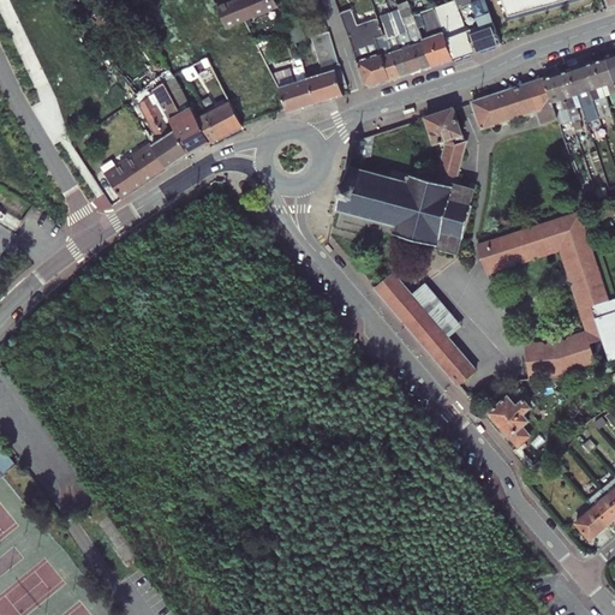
[(276,0),(233,0),(218,7),(226,27),(230,25),(245,18),(279,4),(276,0)]
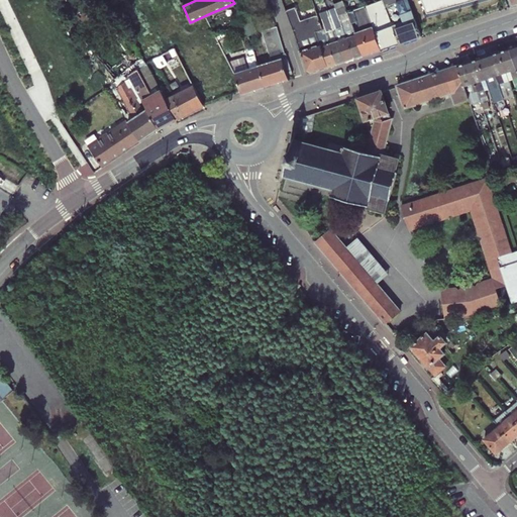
[(383,0),(366,6),(381,49),(381,52),(400,44),(393,27),(392,24),(383,0)]
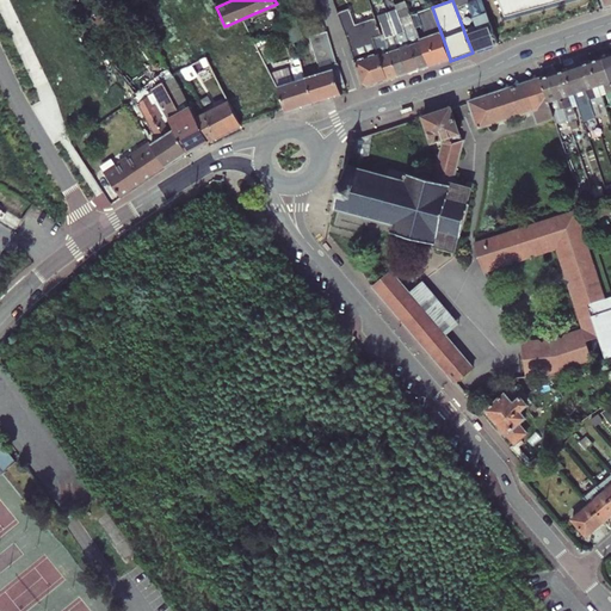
[(454,0),(466,28),(463,29),(464,32),(473,53),(499,44),(481,0),(454,0)]
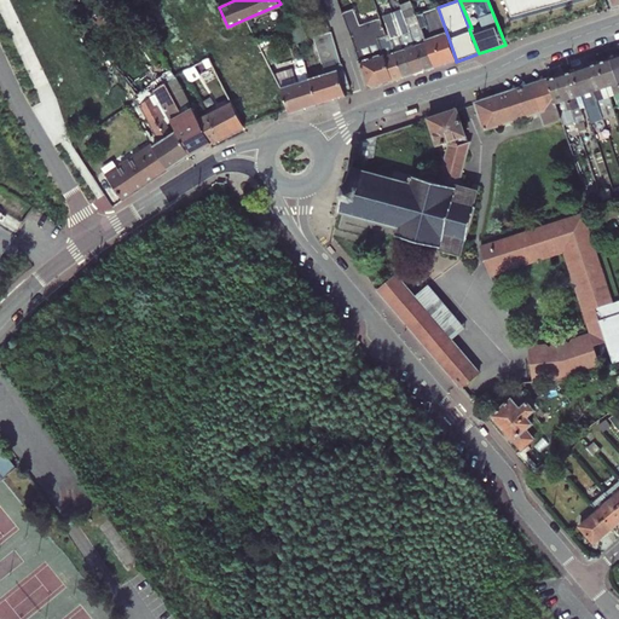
[(503,0),(510,18),(572,0),(503,0)]
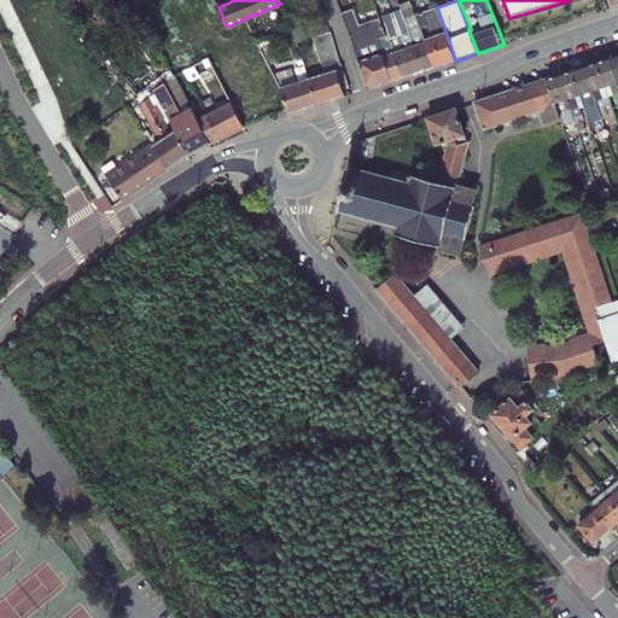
[(401,10),(407,23),(418,19),(415,15),(413,6),(401,10)]
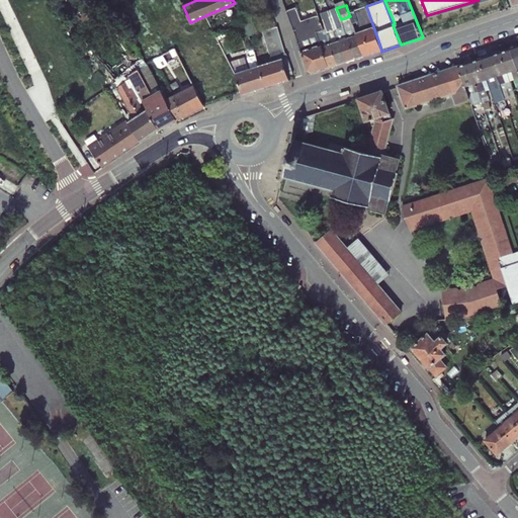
[(317,32),(323,30),(318,15),(303,20),(297,6),(286,10),(307,71),(313,73),(329,67),(317,32)]
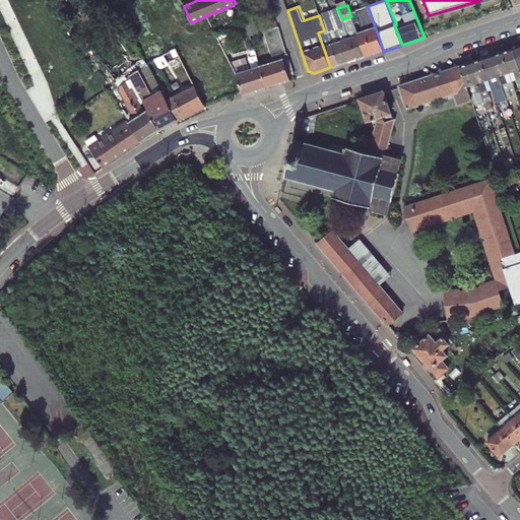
[(383,50),(368,6),(349,12),(351,16),(353,22),(359,20),(363,30),(358,33),(366,55),(383,50)]
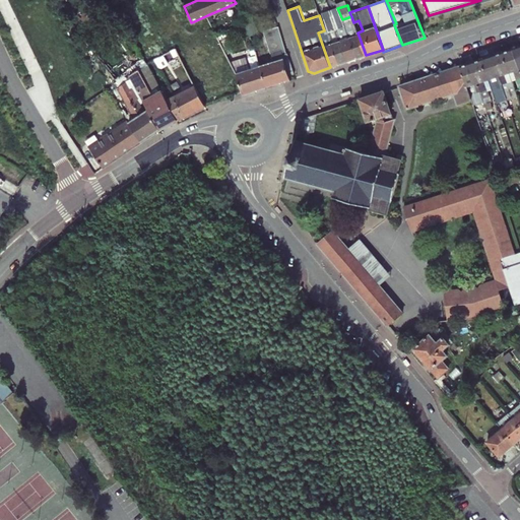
[(336,9),(332,11),(335,22),(340,20),(336,9)]
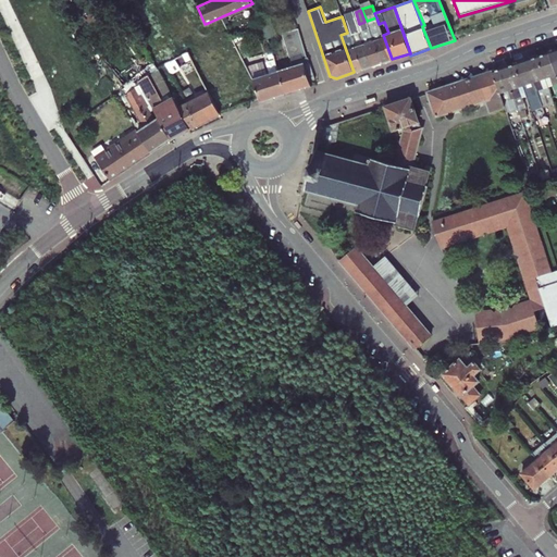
[(362,36),(354,13),(345,15),(350,32),(353,39),(362,36)]
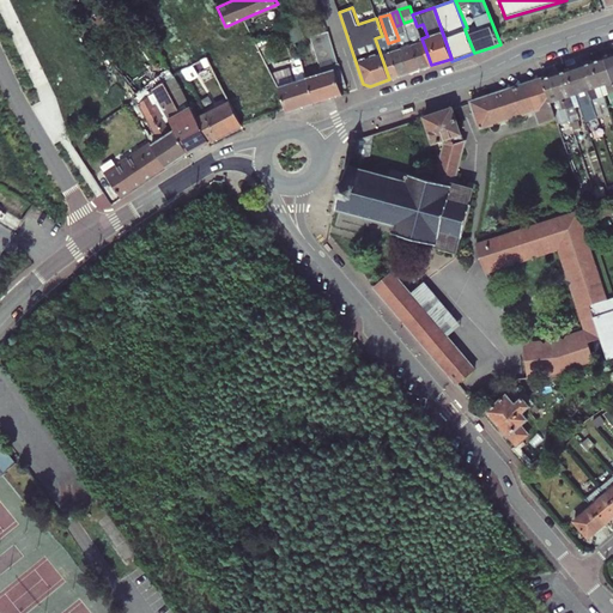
[(410,41),(411,42),(422,68),(431,65),(422,38),(418,30),(414,31),(417,38),(410,41)]
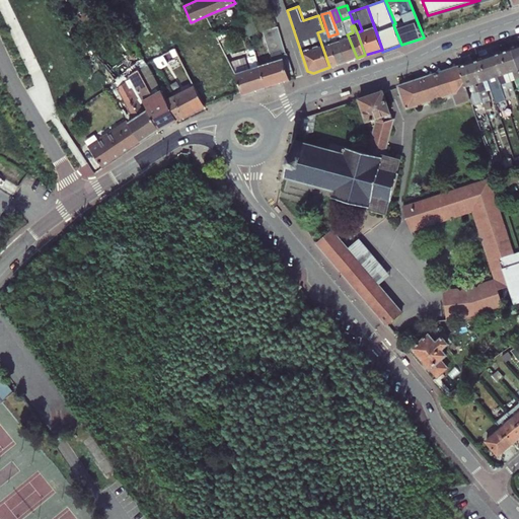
[(263,30),(266,39),(280,34),(277,26),(263,30)]
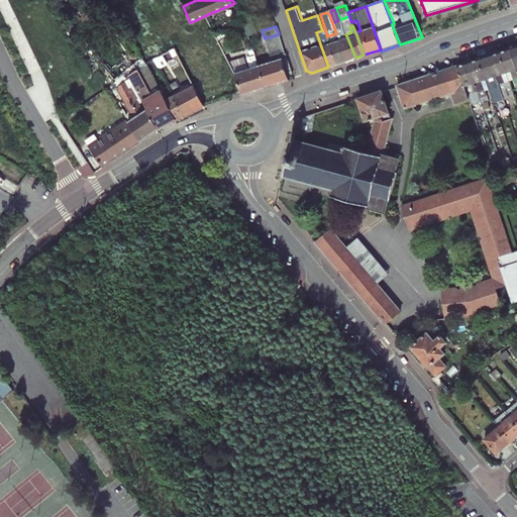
[(325,29),(322,30),(316,32),(328,67),(337,64),(329,39),(327,36),(325,29)]
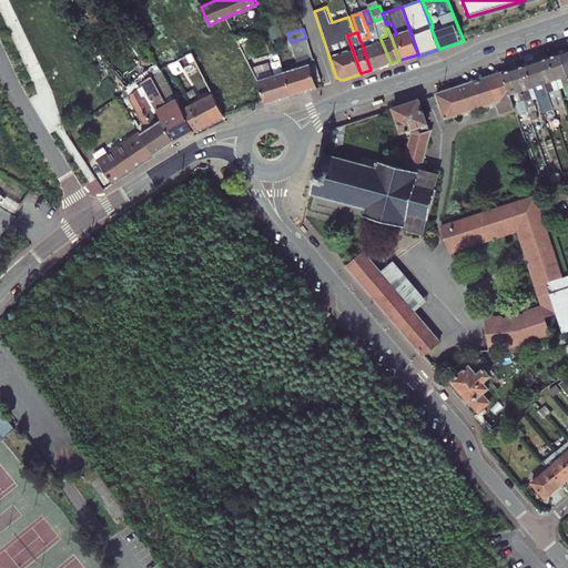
[(291,42),(294,52),(310,47),(306,38),(291,42)]
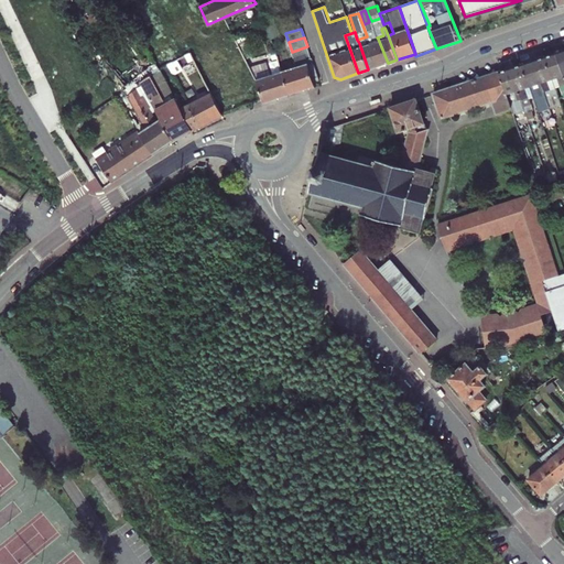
[(388,63),(378,39),(375,40),(376,43),(370,45),(378,66),(388,63)]
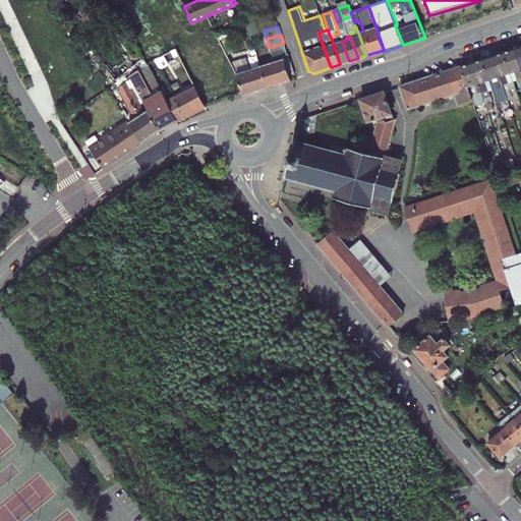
[(340,37),(332,40),(340,64),(349,61),(342,42),(340,37)]
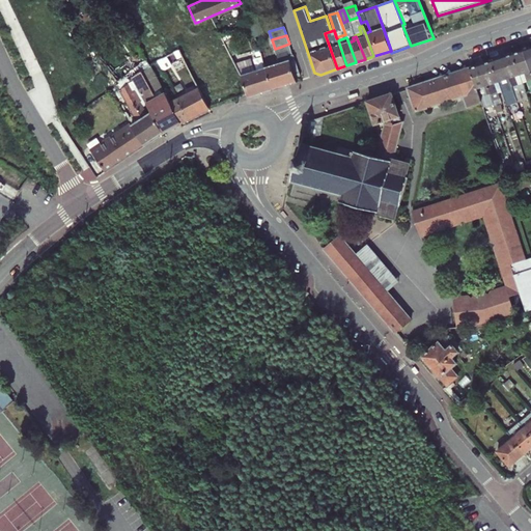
[(257,70),(242,75),(248,95),(273,88),(266,67),(258,44),(250,47),(255,64),(257,70)]
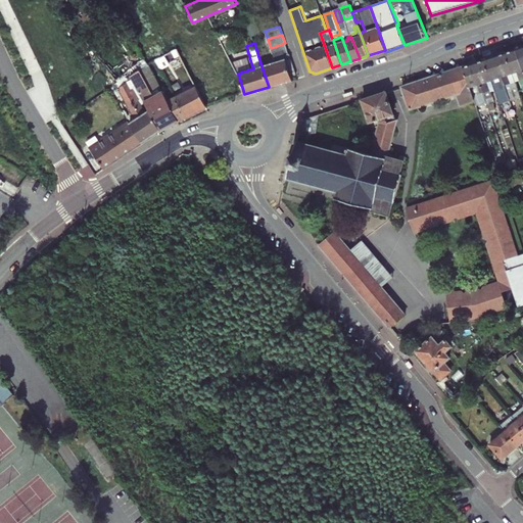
[(271,48),(274,57),(288,52),(285,43),(271,48)]
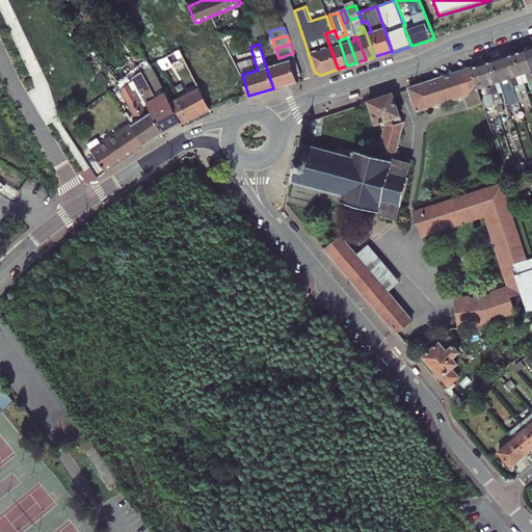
[(531,79),(531,69),(526,50),(515,53),(525,82),(531,79)]
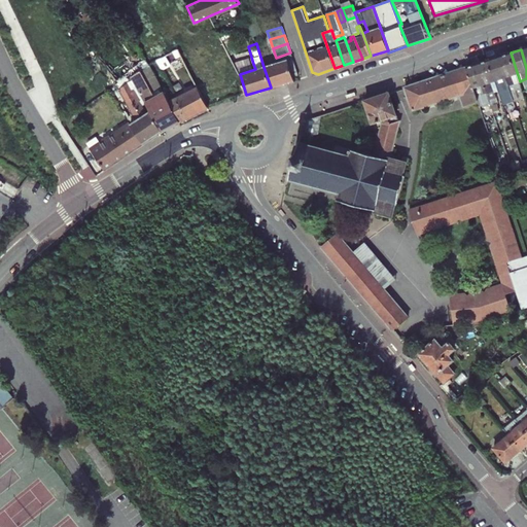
[(271,88),(294,80),(293,76),(299,74),(290,53),(276,58),(278,63),(264,67),(271,88)]
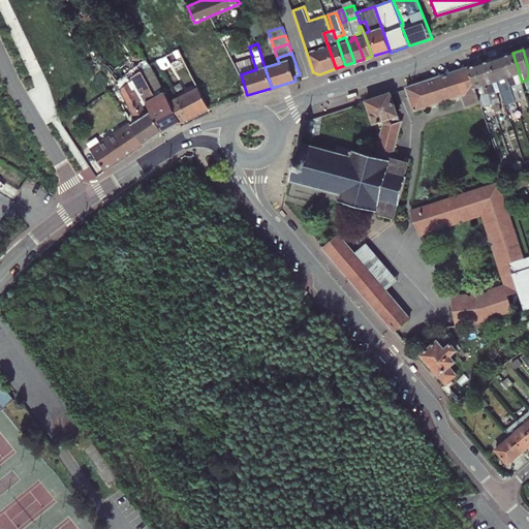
[(522,82),(512,53),(501,57),(510,86),(511,89),(515,98),(518,97),(517,93),(520,92),(517,83),(522,82)]
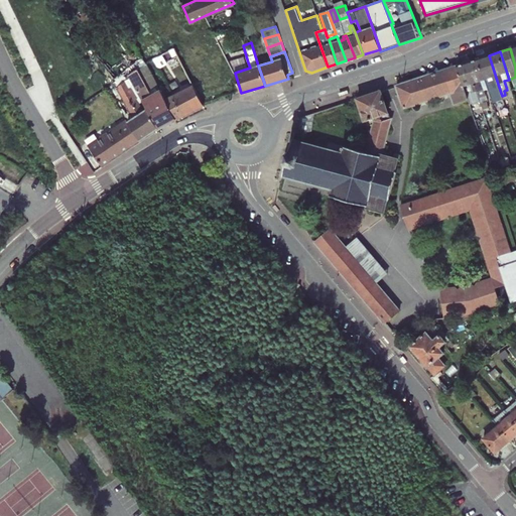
[(489,55),(479,58),(485,79),(489,77),(492,85),(498,84),(489,55)]
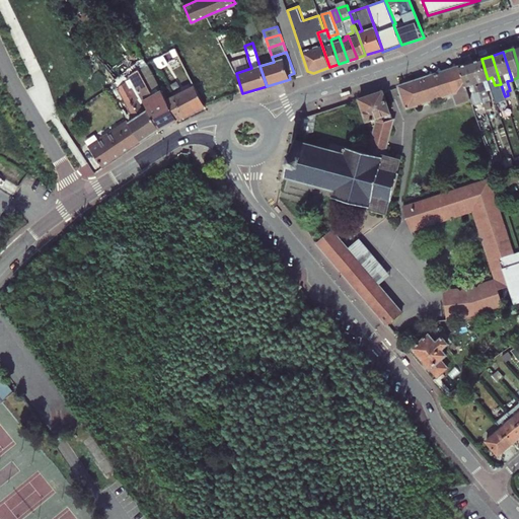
[(482,59),(471,62),(484,100),(487,109),(492,107),(490,101),(491,101),(484,80),(488,79),(482,59)]
